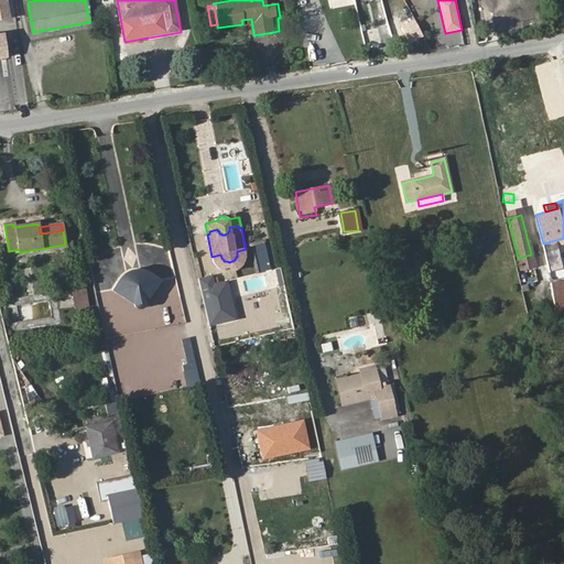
[(126,272),(121,275),(128,282),(133,280),(138,279),(142,279),(147,271),(141,269),(137,269),(132,270),(126,272)]
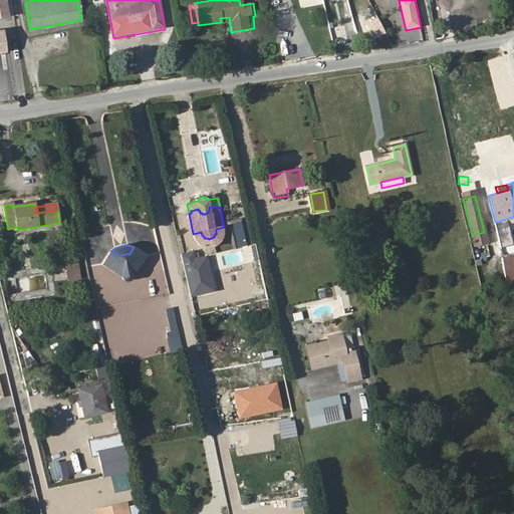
[(106,258),(101,265),(122,277),(134,274),(148,255),(140,250),(134,247),(130,254),(125,254),(121,255),(116,257),(110,251),(106,258)]
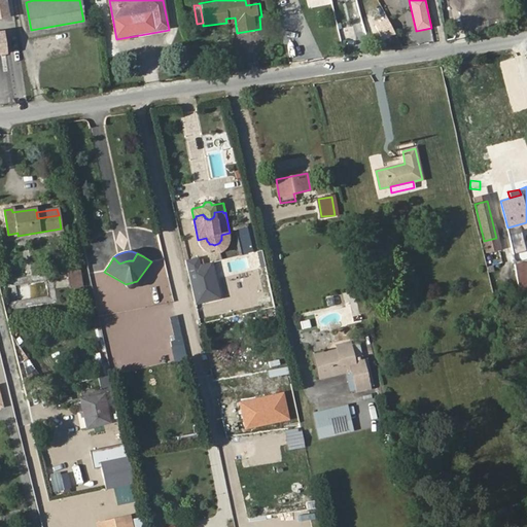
[(221,297),(213,264),(187,269),(196,304),(221,297)]
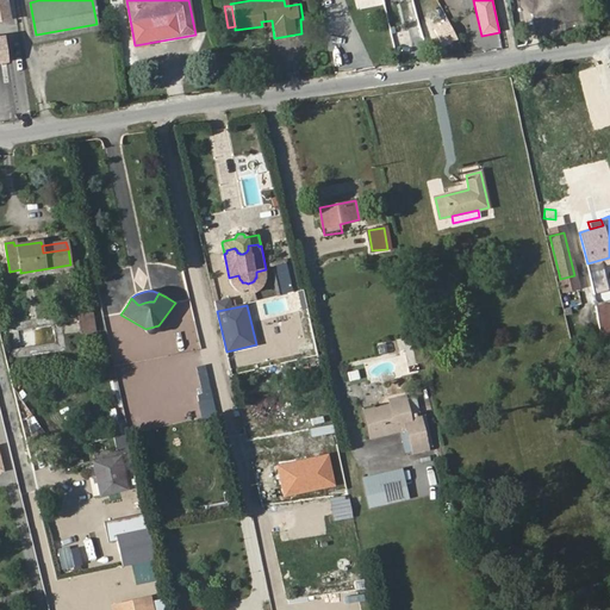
[(595,309),(603,341),(609,338),(609,310),(609,305),(595,309)]
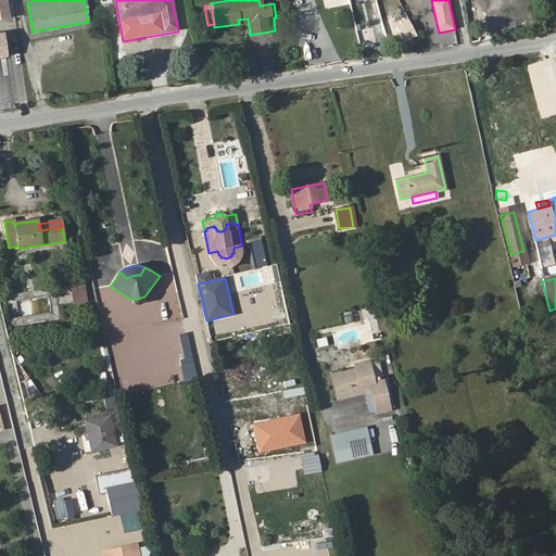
[(71,286),(74,303),(87,301),(84,282),(71,286)]
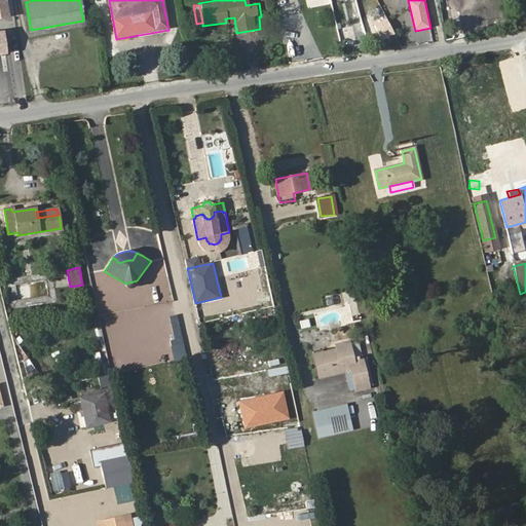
[(177,315),(171,316),(176,340),(183,339),(177,315)]
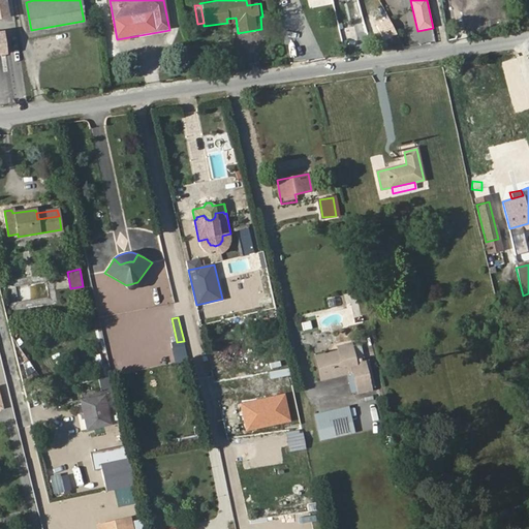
[(340,355),(316,361),(321,379),(352,373),(358,394),(370,391),(369,390),(379,386),(375,368),(366,370),(364,361),(354,362),(350,344),(338,347),(339,350),(340,355)]
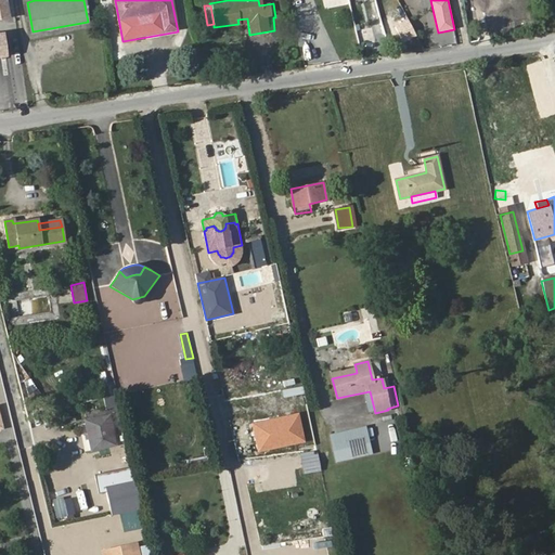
[(331,373),(332,378),(357,373),(356,368),(331,373)]
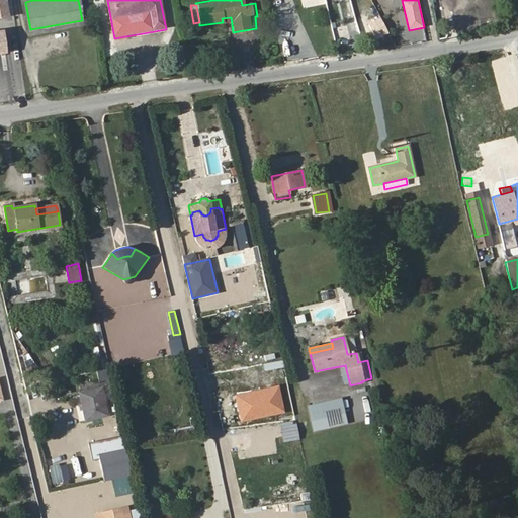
[(98,371),(100,381),(110,379),(108,369),(98,371)]
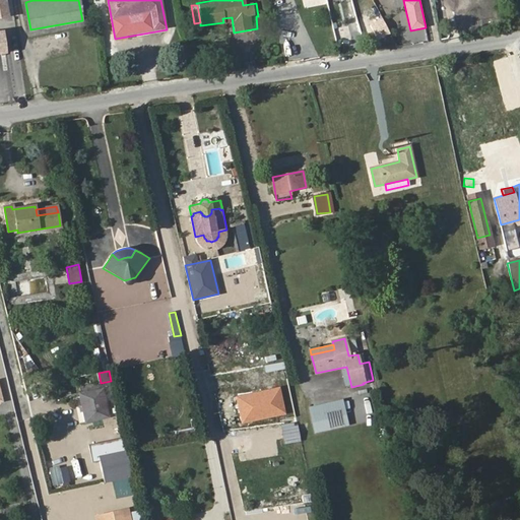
[(217,377),(218,384),(239,382),(238,374),(217,377)]
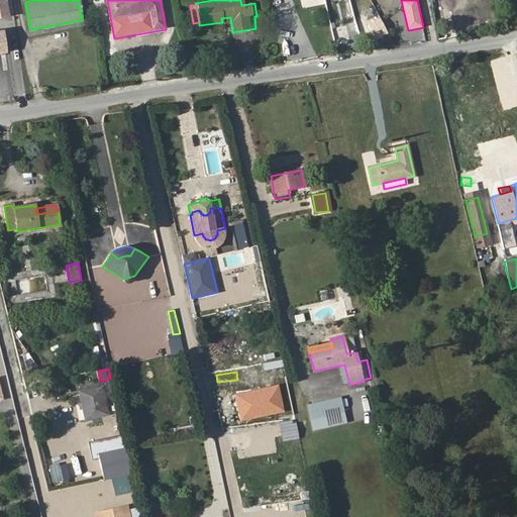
[(102,387),(79,391),(85,419),(107,414),(102,387)]
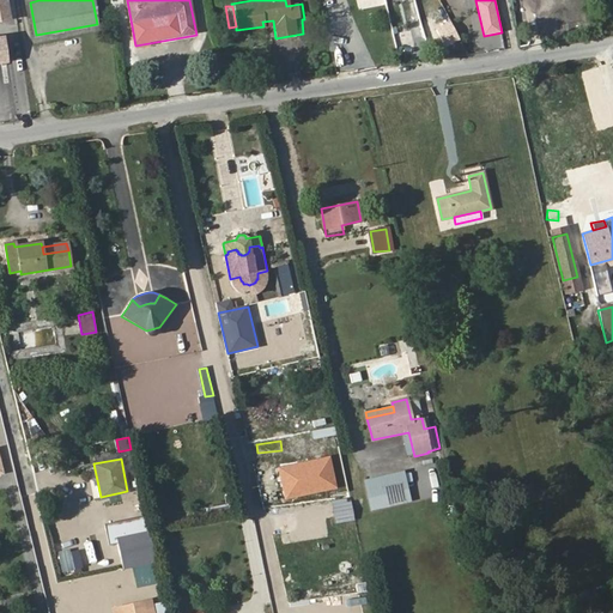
[(364,479),(371,510),(413,502),(406,469),(364,479)]
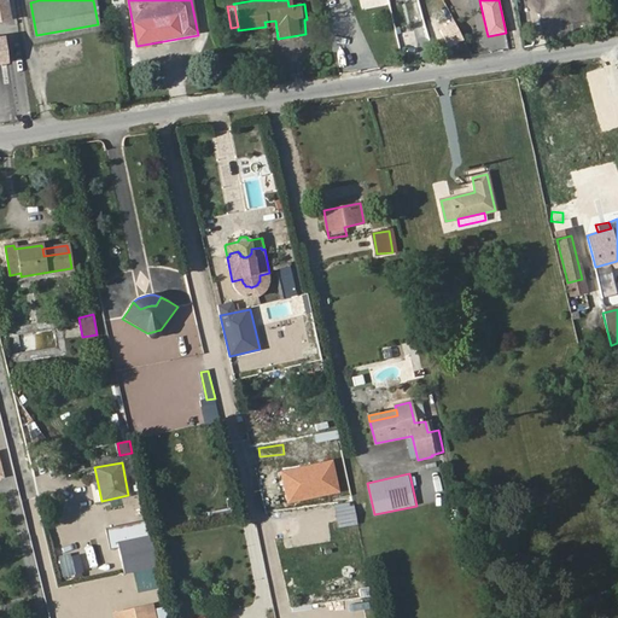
[(215,518),(229,514),(228,508),(214,512),(215,518)]
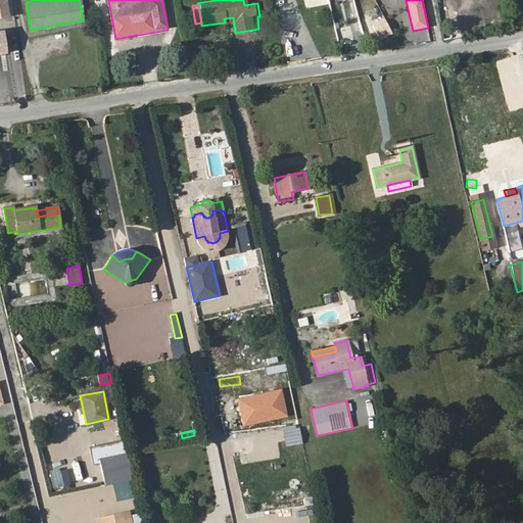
[(129,452),(100,459),(106,484),(135,478),(129,452)]
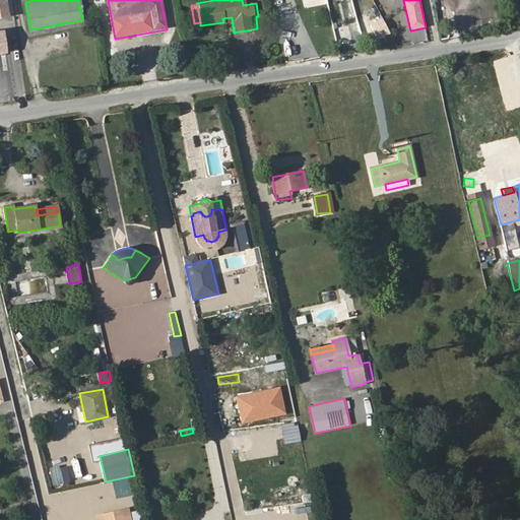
[(52,485),(70,483),(68,465),(50,467),(52,485)]
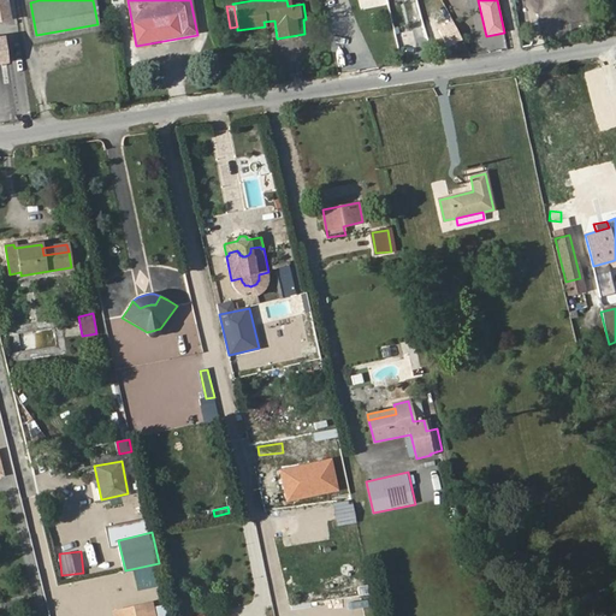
[(130,615),(157,615),(154,599),(129,605),(130,615)]
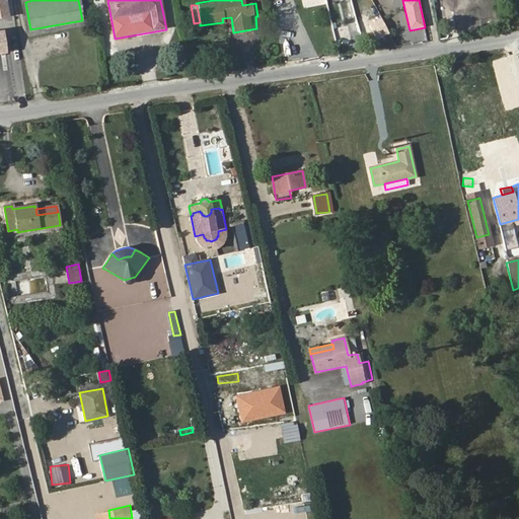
[(109,518),(108,510),(99,512),(100,518),(109,518)]
